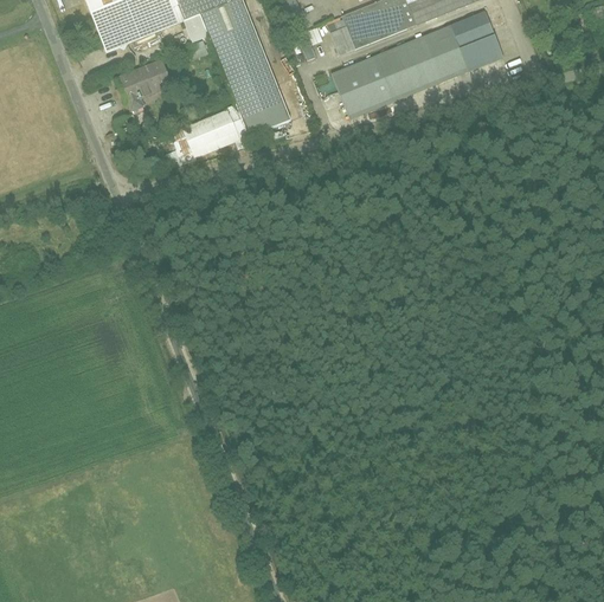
[(295,122),(243,0),(83,0),(105,52),(197,17),(251,136),(295,122)]
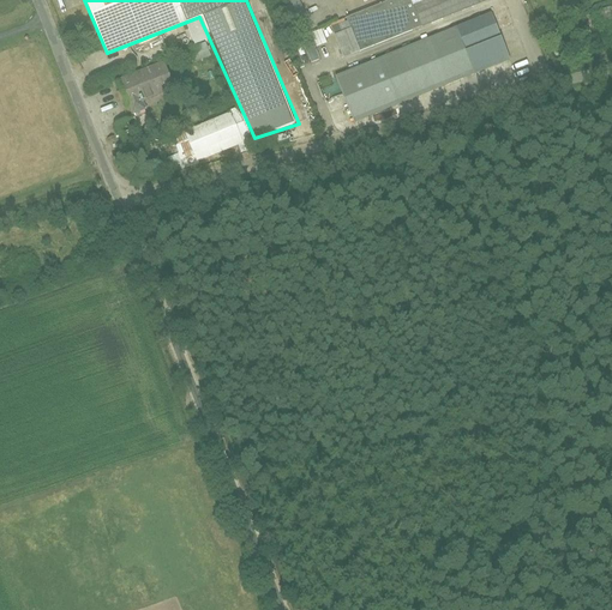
[(282,0),(291,25),(304,22),(298,0),(282,0)]
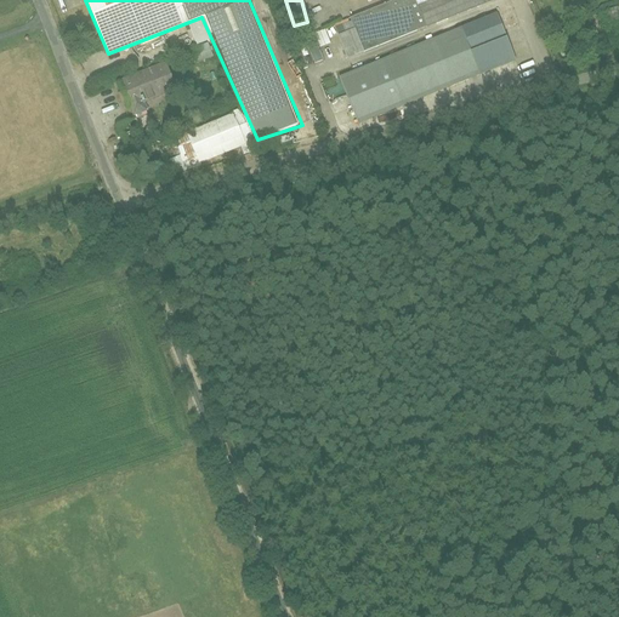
[(345,53),(478,0),(382,0),(348,13),(353,26),(336,33),(345,53)]
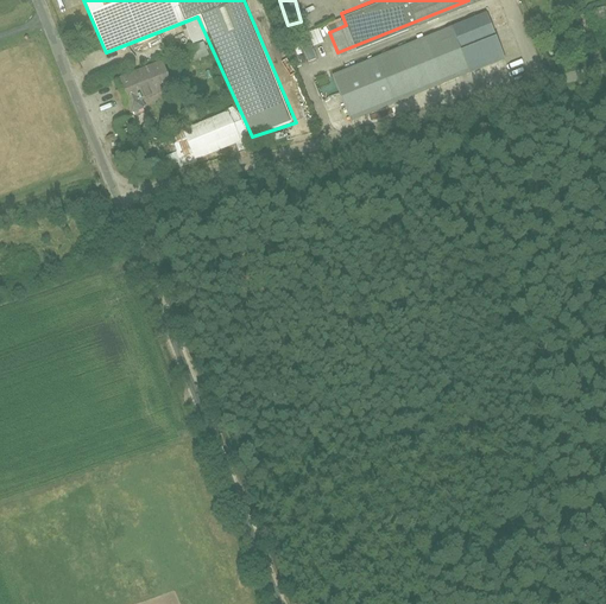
[(483,10),(328,70),(347,118),(502,58),(483,10)]
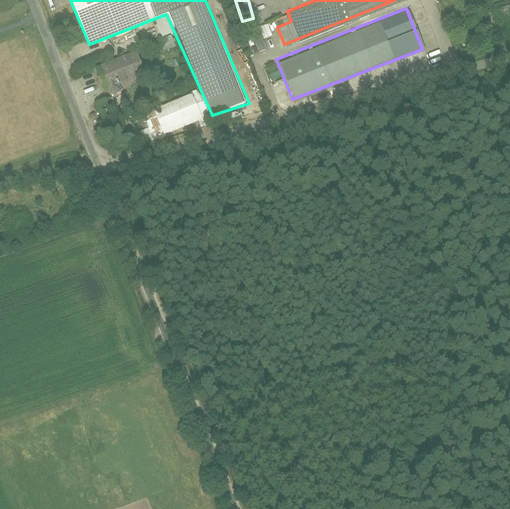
[(249,29),(258,50),(265,46),(260,37),(270,33),(266,21),(249,29)]
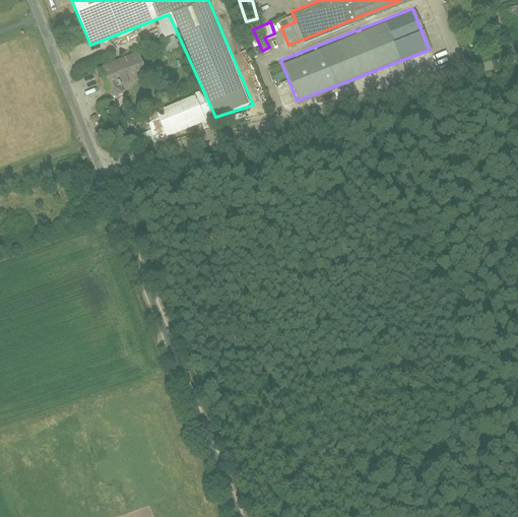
[(138,50),(102,65),(113,93),(123,89),(120,83),(147,72),(138,50)]
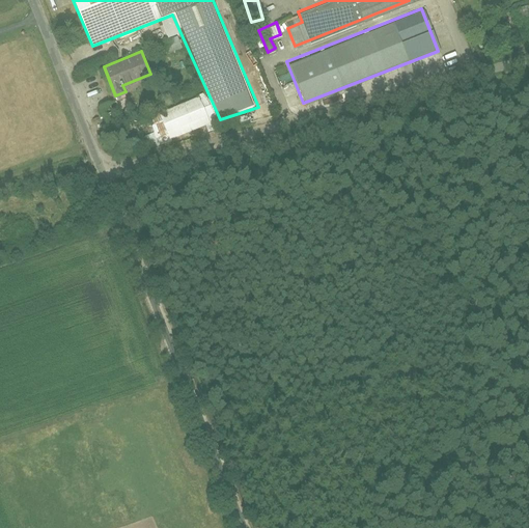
[(206,92),(161,110),(165,118),(150,124),(154,130),(142,134),(147,146),(217,118),(206,92)]
